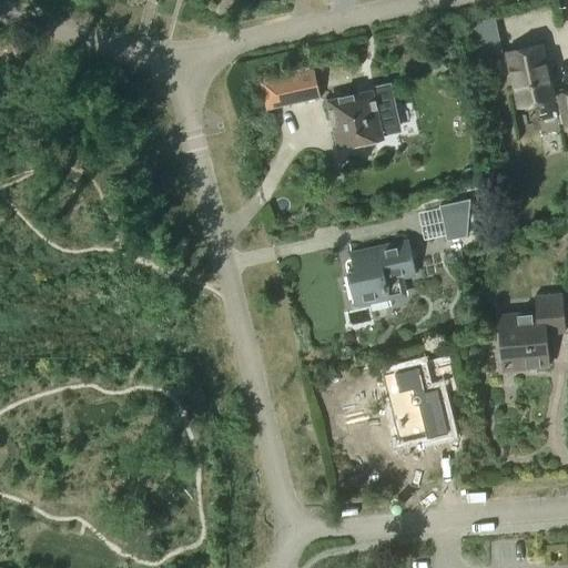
[(520,105),(555,97),(543,44),(508,52),(520,105)]
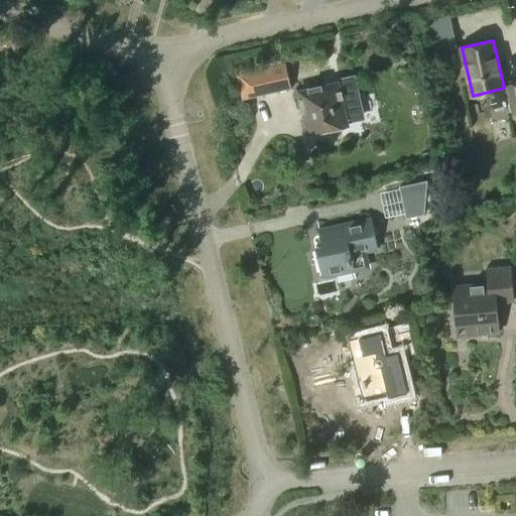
[(283,66),(238,76),(243,99),(289,89),(283,66)]
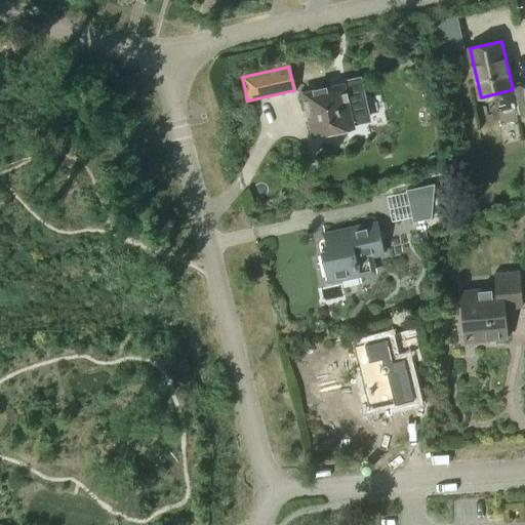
[(323,87),(304,92),(309,115),(312,114),(316,132),(331,129),(336,133),(348,131),(350,125),(355,124),(350,105),(366,101),(360,77),(345,80),(345,82),(347,88),(324,93),(323,87)]
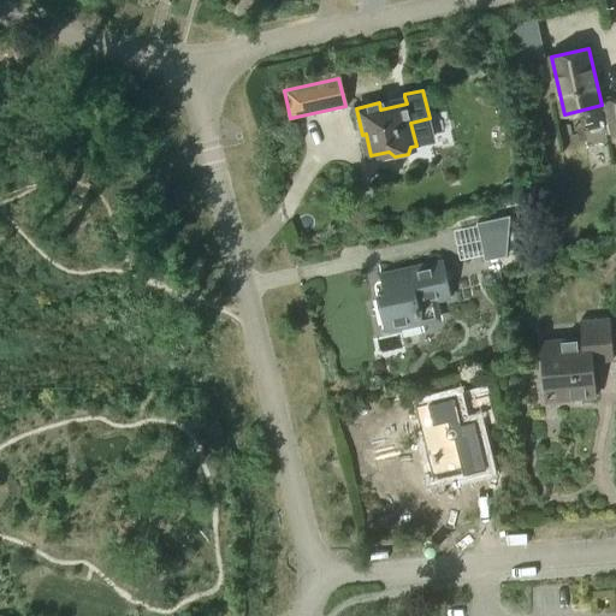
[(485,260),(505,255),(510,215),(478,223),(485,260)]
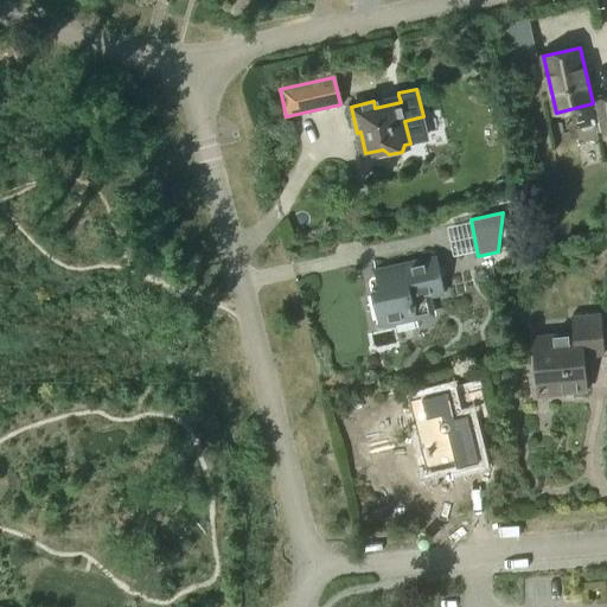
[(534,237),(518,240),(522,254),(536,251),(534,237)]
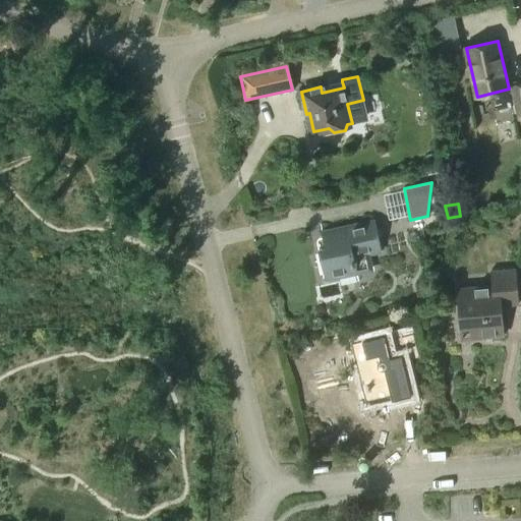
[(326,281),(357,274),(373,271),(370,254),(382,252),(374,220),(321,231),(325,248),(319,249),(326,281)]
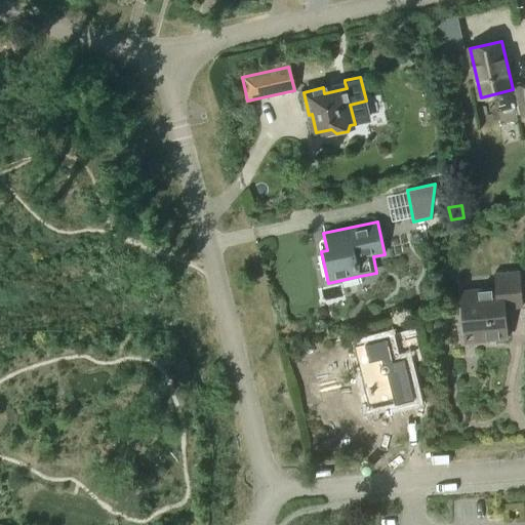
[(466,340),(508,336),(506,308),(523,306),(520,269),(497,271),(498,287),(461,290),(466,340)]
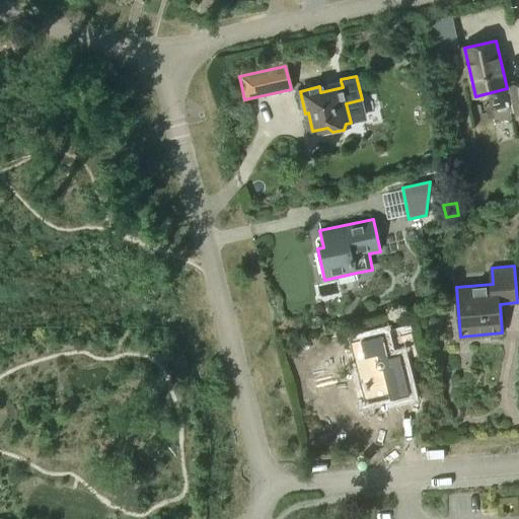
[(418,355),(412,331),(384,339),(383,334),(360,340),(374,396),(388,392),(390,397),(410,392),(401,359),(418,355)]
